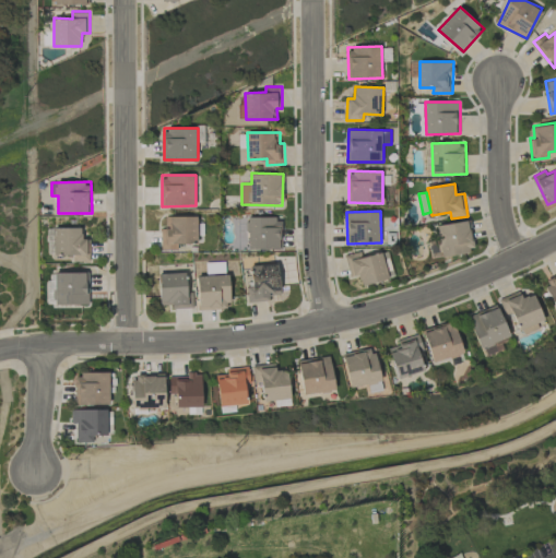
[(163,249),(180,249),(180,242),(199,242),(199,216),(167,215),(167,227),(163,227),(163,249)]
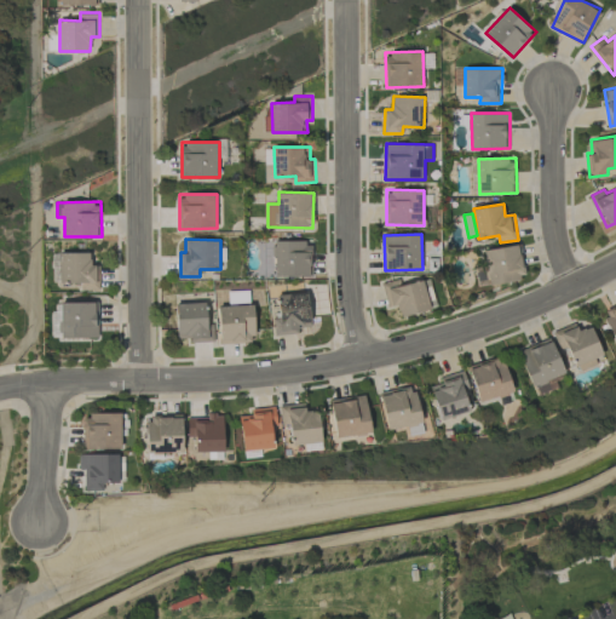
[(276,241),(276,275),(314,275),(314,241),(276,241)]
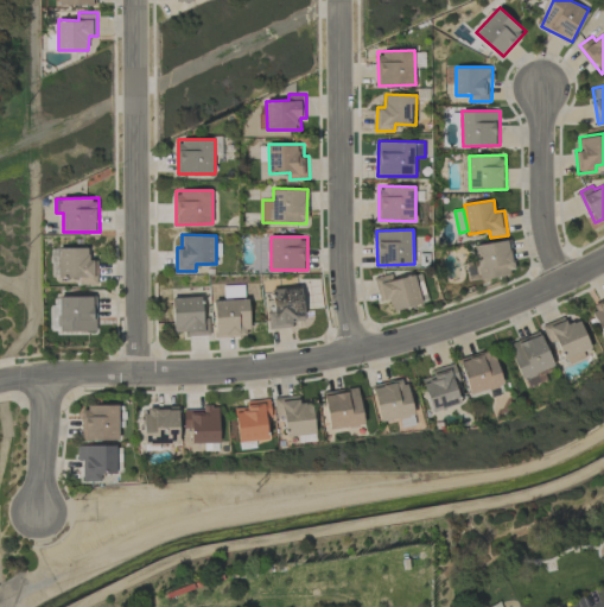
[(477,244),(479,277),(516,274),(513,240),(477,244)]
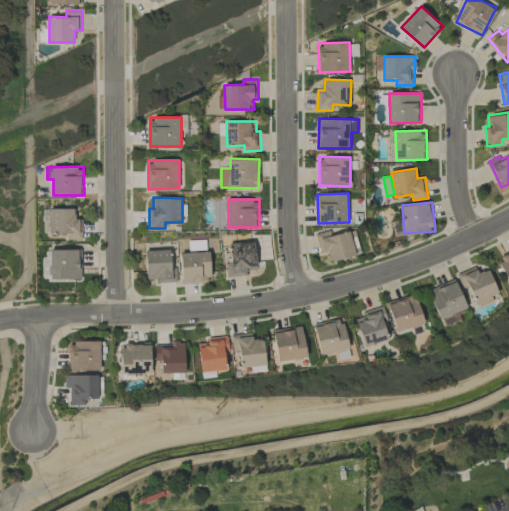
[(51,208),(51,233),(68,233),(68,239),(84,239),(84,219),(76,219),(76,208),(51,208)]
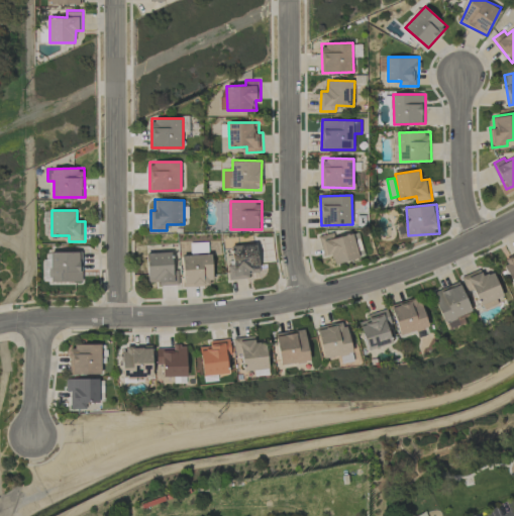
[(325,255),(332,253),(335,264),(360,258),(353,232),(336,237),(335,231),(320,235),(325,255)]
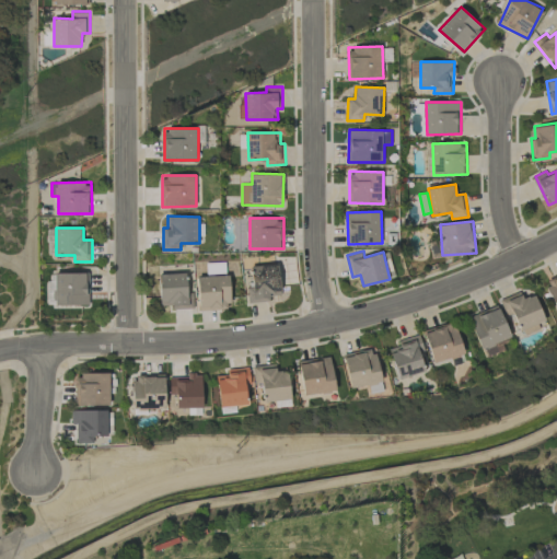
[(250,287),(250,302),(273,301),(271,295),(281,294),(280,264),(253,265),(254,287),(250,287)]
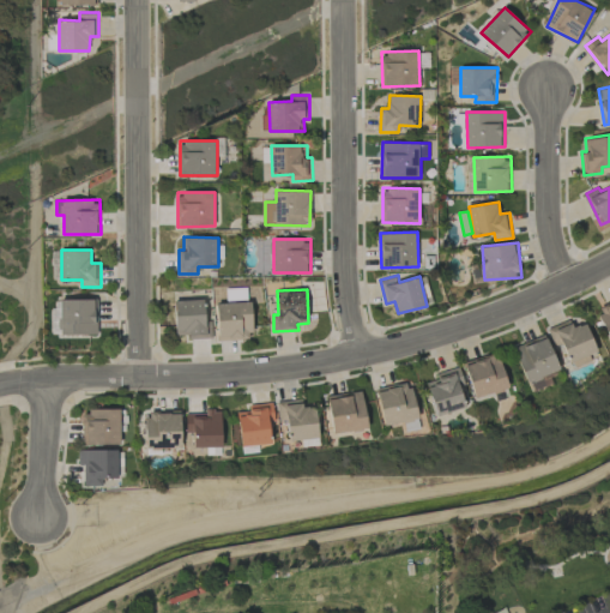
[(100,335),(100,299),(62,299),(61,334),(100,335)]
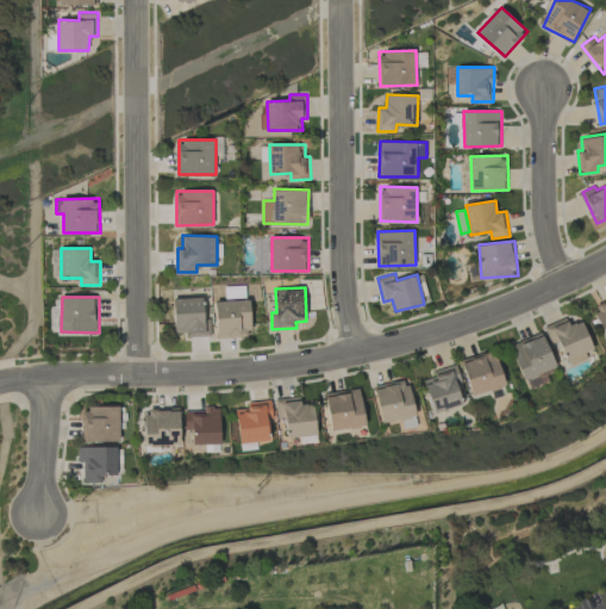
[(213,335),(212,317),(206,317),(205,297),(175,298),(176,333),(188,331),(188,336),(213,335)]
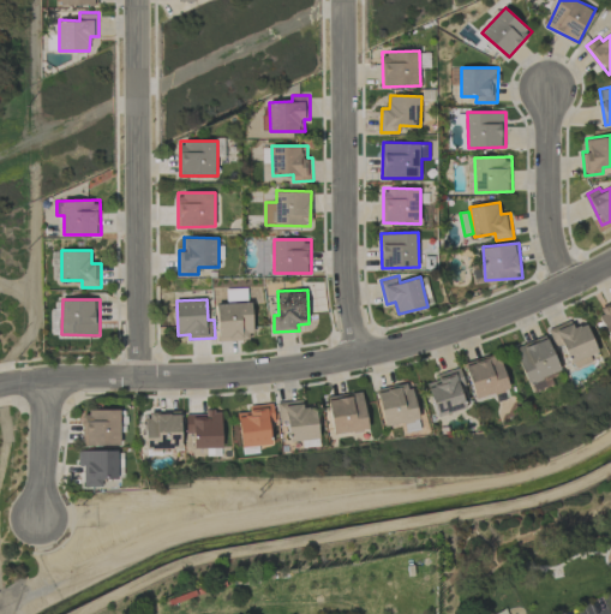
[(220,340),(255,339),(253,302),(219,303),(220,340)]
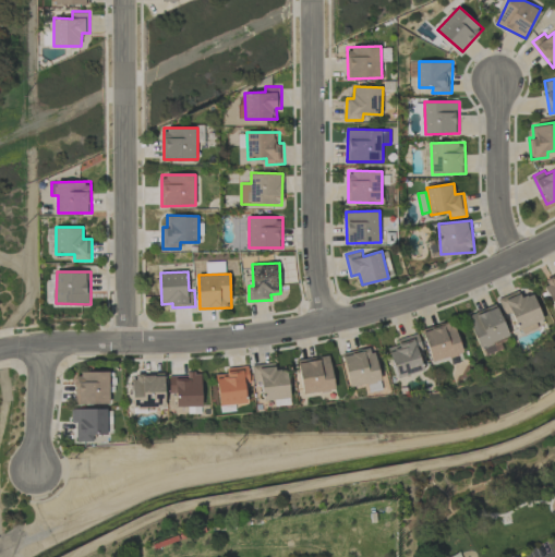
[(554,275),(544,280),(554,302),(554,275)]
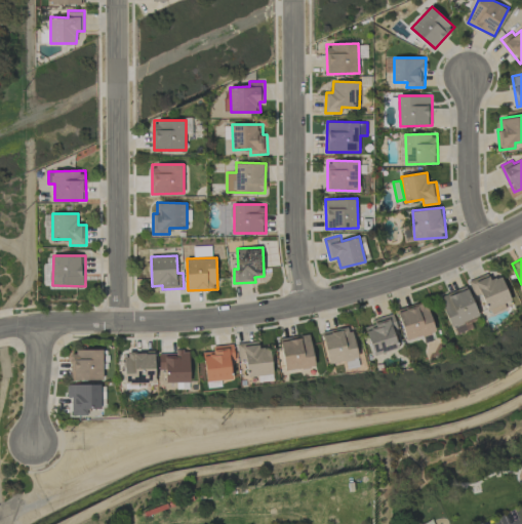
[(471,280),(486,315),(513,303),(500,275),(491,280),(488,272),(471,280)]
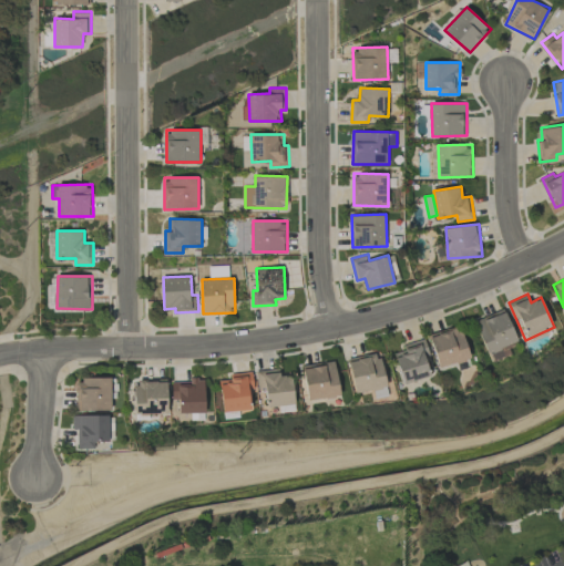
[(518,340),(504,308),(475,320),(489,352),(518,340)]
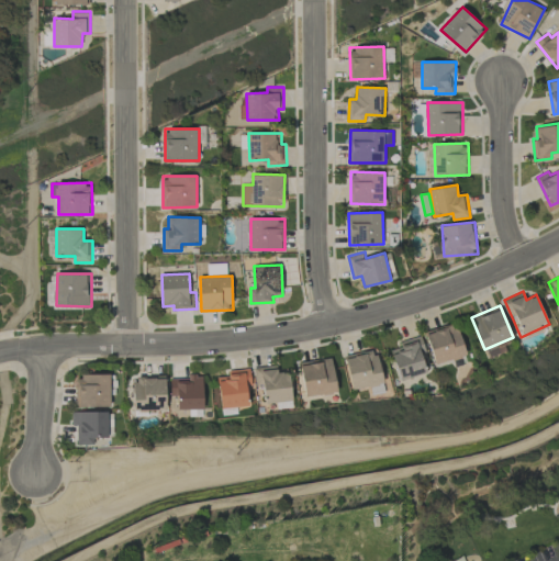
[(465,357),(458,323),(427,329),(434,362),(465,357)]
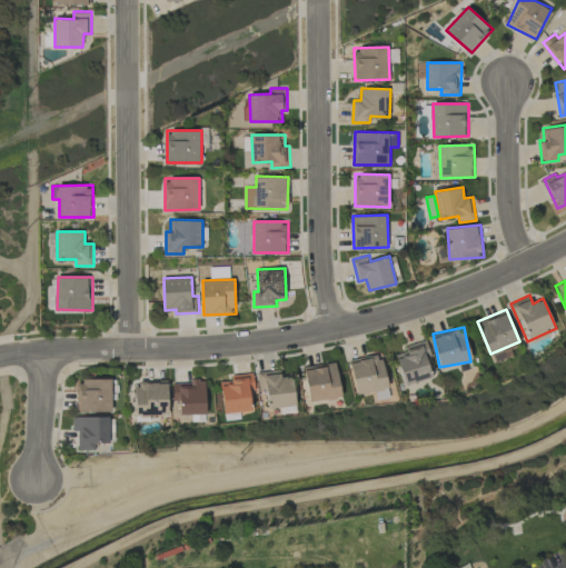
[(433,377),(427,358),(432,357),(427,339),(406,346),(407,350),(397,354),(406,385),(433,377)]
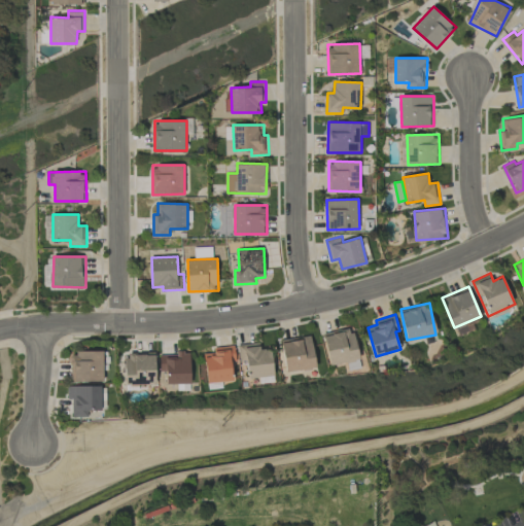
[(359,358),(352,326),(323,334),(330,365),(359,358)]
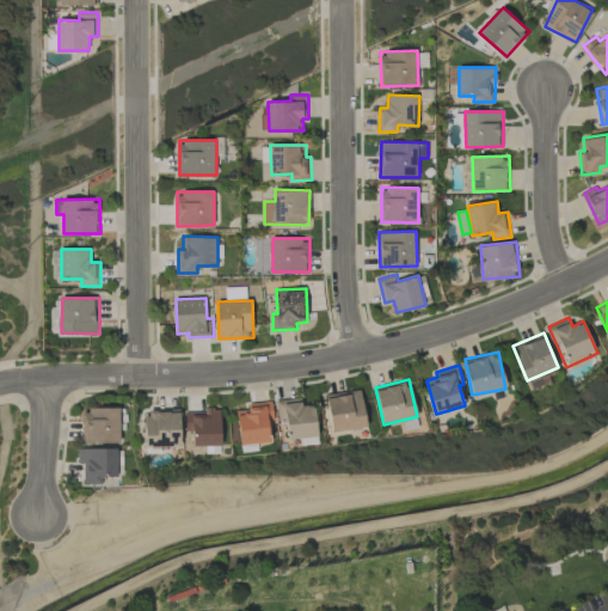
[(363,390),(327,393),(331,431),(367,428),(363,390)]
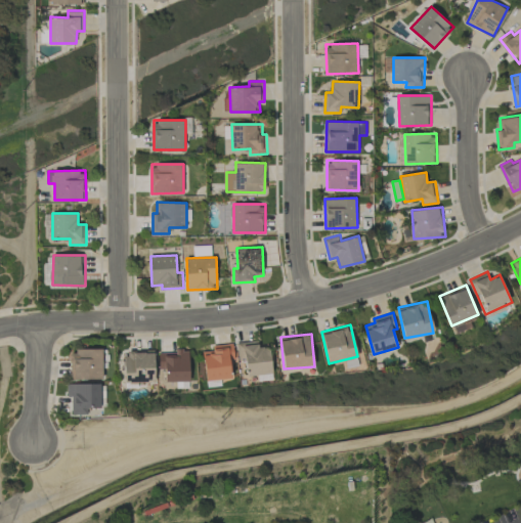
[(270,346),(259,347),(259,340),(239,342),(240,351),(245,350),(248,376),(273,373),(270,346)]
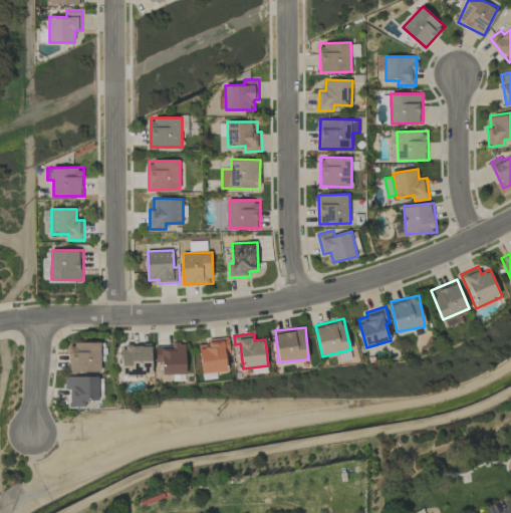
[(203,372),(228,370),(226,352),(231,352),(230,336),(209,338),(210,343),(200,344),(203,372)]
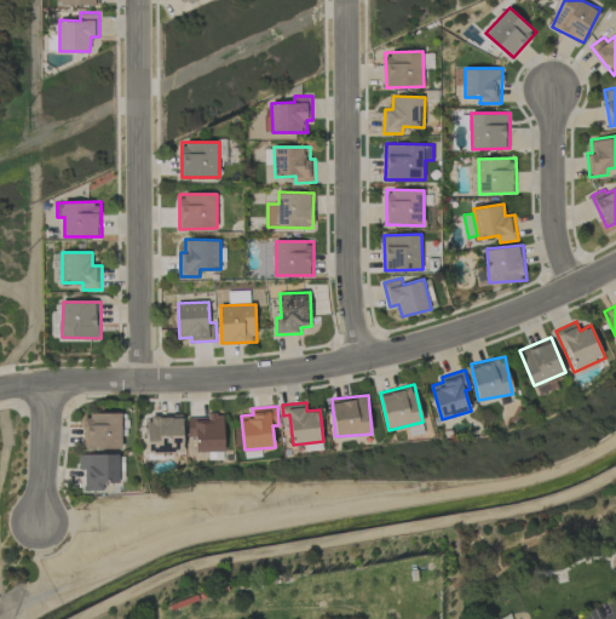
[(124,448),(122,413),(86,413),(86,448),(124,448)]
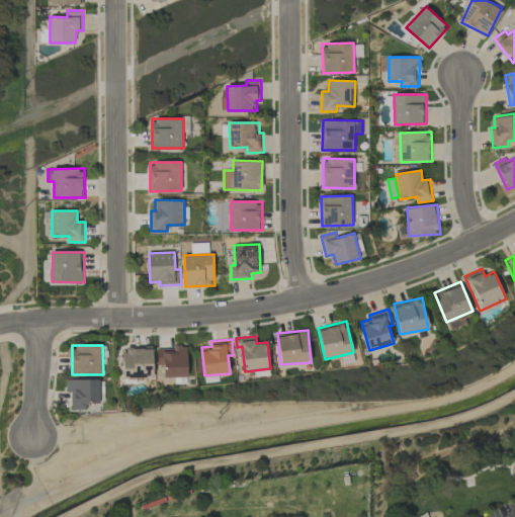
[(165,376),(188,376),(187,346),(158,347),(158,364),(164,364),(165,376)]
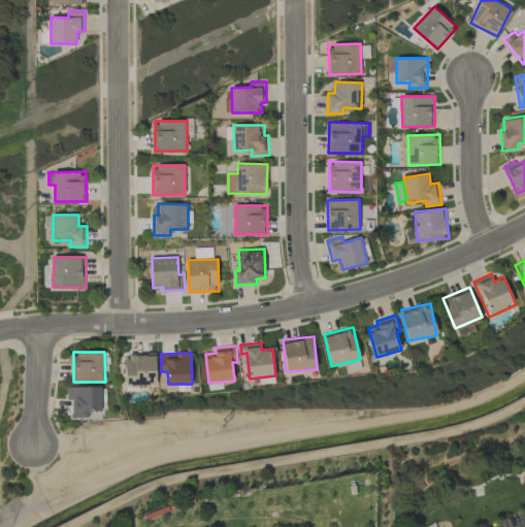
[(157,385),(156,354),(127,355),(128,385),(157,385)]
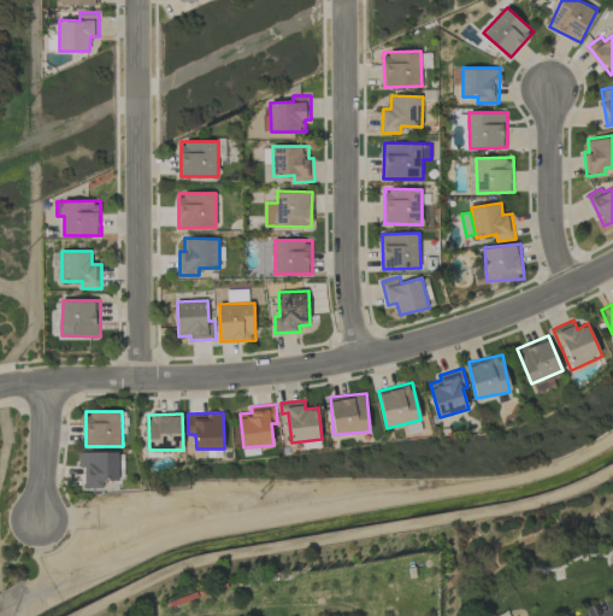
[(121,452),(81,451),(81,467),(87,467),(86,487),(105,487),(105,480),(119,480),(121,452)]
